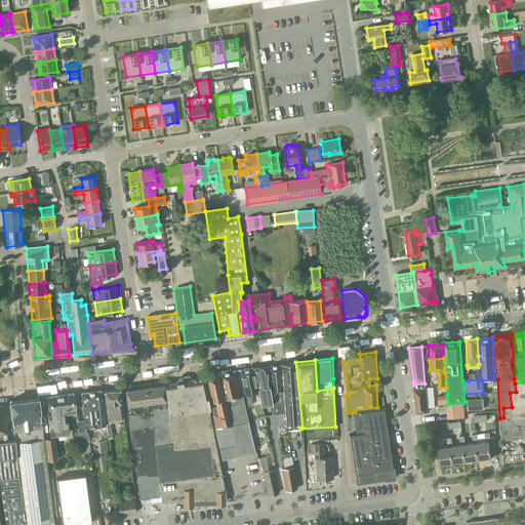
[(300,428),(303,428),(295,362),(281,364),(286,429),(300,428)]
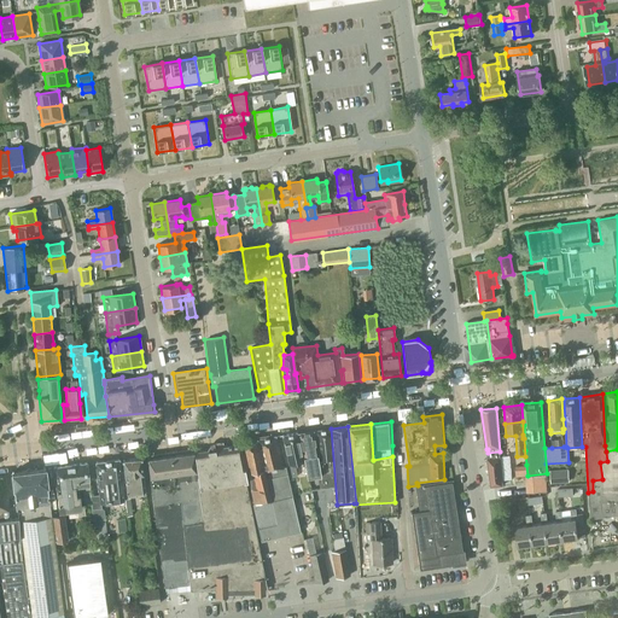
[(333,467),(333,466),(332,458),(331,429),(314,430),(319,460),(320,467),(321,479),(322,488),(334,488),(334,478),(334,471),(331,472),(330,467),(333,467)]
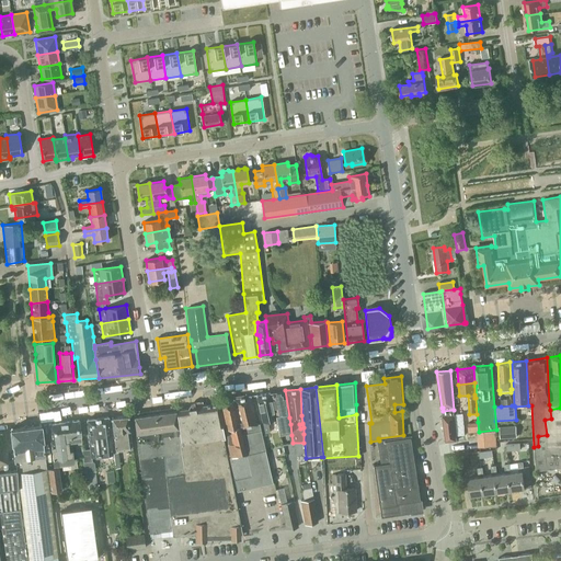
[(275,415),(278,428),(278,434),(290,432),(288,413),(285,390),(271,392),(275,415)]
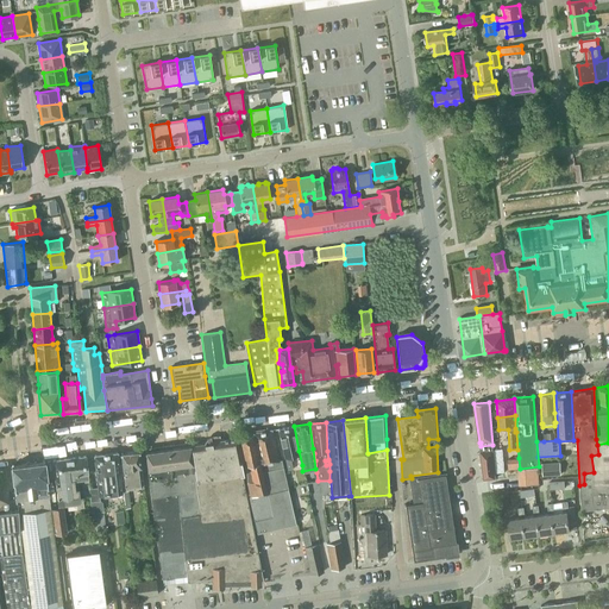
[(290,457),(300,454),(293,426),(277,428),(284,458),(288,470),(293,470),(290,457)]
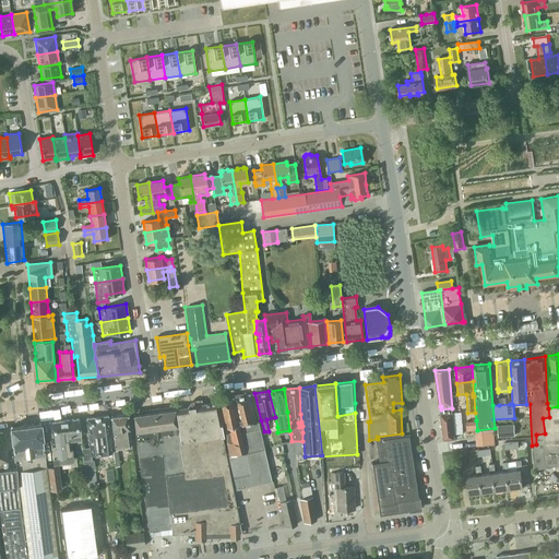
[(272,482),(269,465),(259,423),(257,423),(249,393),(233,396),(218,400),(225,430),(226,430),(226,442),(229,455),(228,456),(236,489),(272,482)]
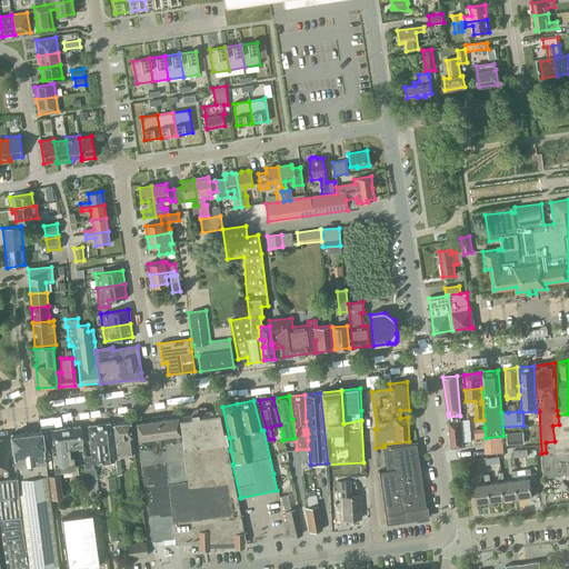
[(186,467),(229,458),(226,442),(228,442),(220,408),(206,410),(206,411),(178,415),(178,416),(181,442),(186,467)]
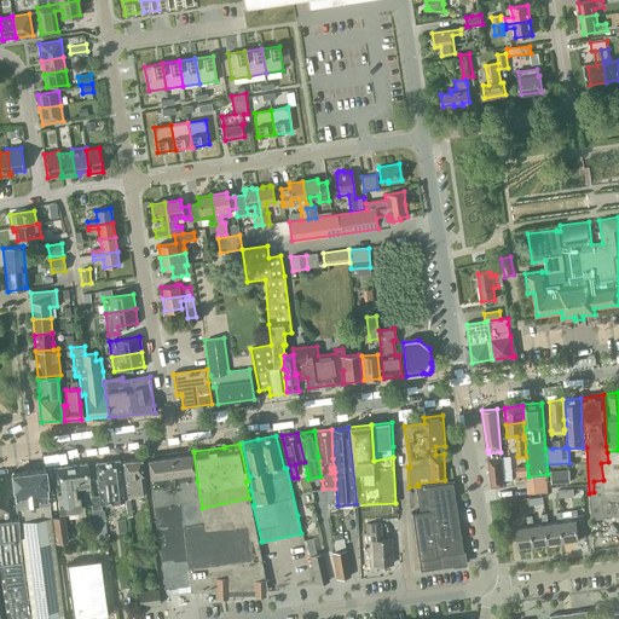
[(618,450),(607,452),(608,462),(601,463),(603,480),(594,481),(594,492),(589,493),(591,519),(618,515),(618,450)]
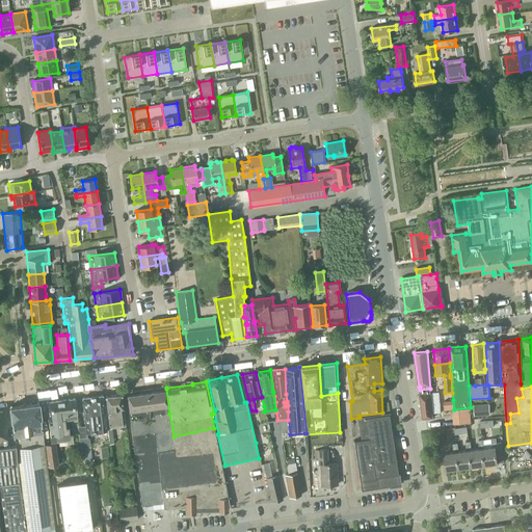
[(174,436),(169,414),(166,389),(127,394),(138,481),(150,480),(149,471),(148,468),(159,467),(157,452),(175,449),(174,436)]
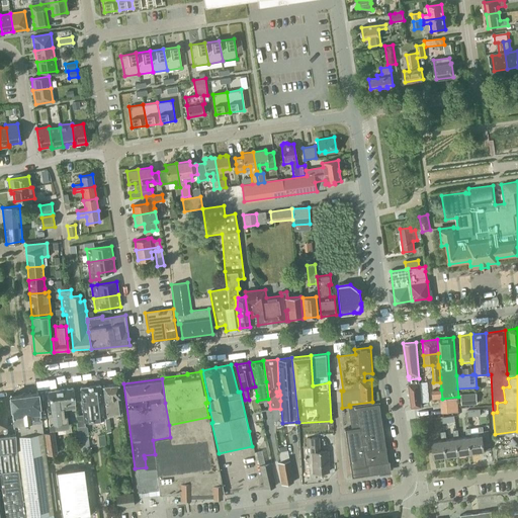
[(412,408),(422,407),(422,401),(419,378),(409,379),(410,382),(409,382),(412,408)]
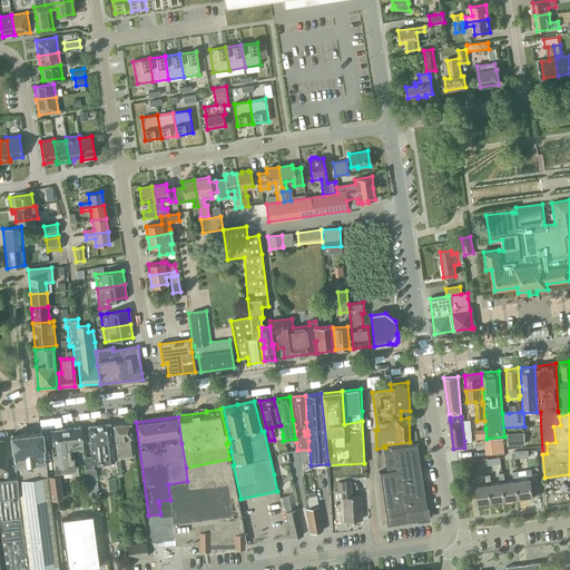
[(112,444),(115,459),(135,457),(130,422),(112,423),(116,444),(112,444)]
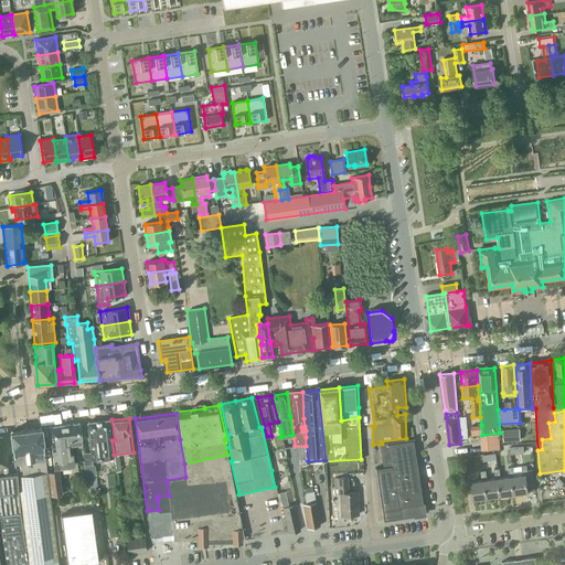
[(87,476),(96,475),(95,466),(93,465),(93,460),(114,457),(114,455),(112,440),(109,419),(87,422),(91,452),(83,454),(82,454),(83,459),(85,476),(87,476)]
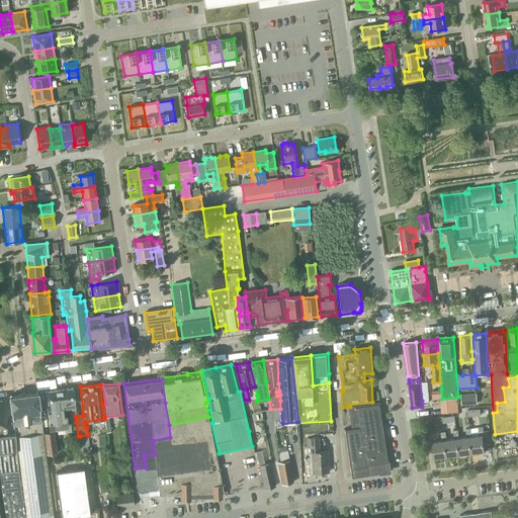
[(75,416),(76,416),(73,387),(45,392),(49,425),(49,428),(65,427),(66,432),(72,431),(70,423),(68,424),(68,421),(67,415),(64,415),(64,410),(70,410),(71,421),(76,421),(75,416)]
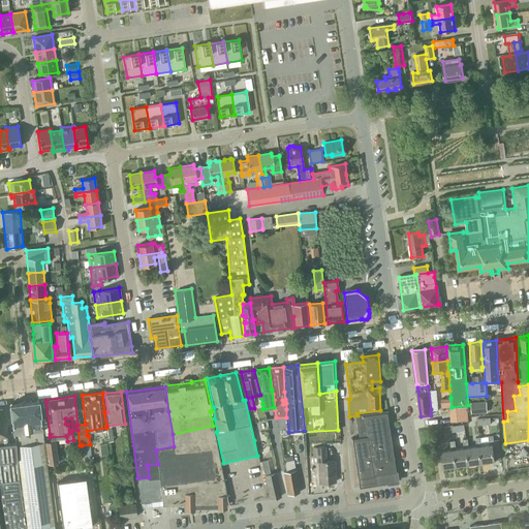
[(442,408),(452,407),(450,398),(441,399),(442,408)]
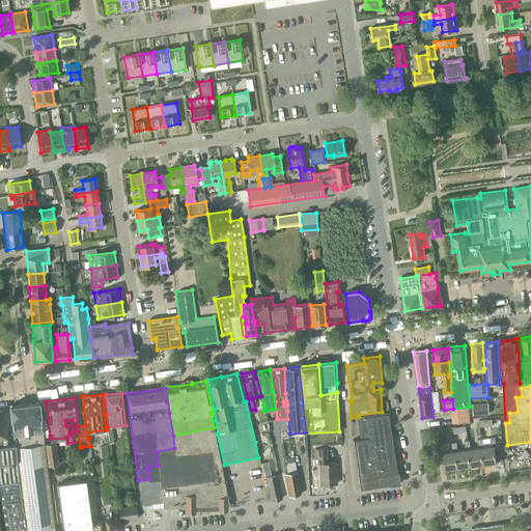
[(55,527),(38,402),(9,406),(14,435),(15,435),(16,444),(7,445),(0,446),(0,506),(3,530),(25,530),(26,530),(55,527)]
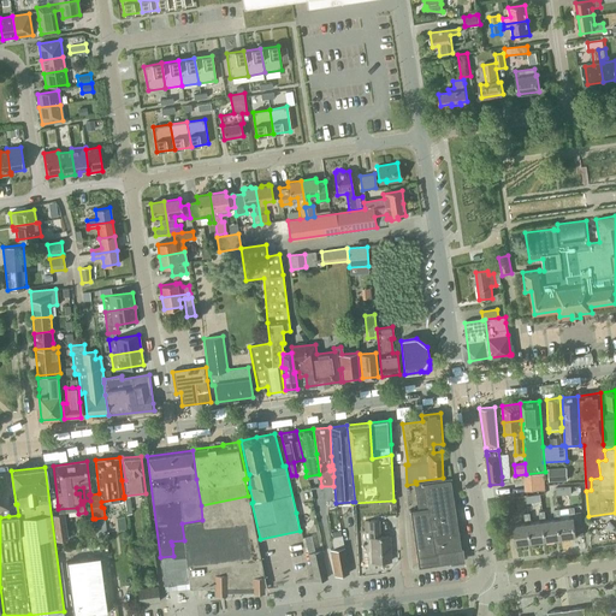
[(568,480),(567,468),(548,469),(549,481),(568,480)]
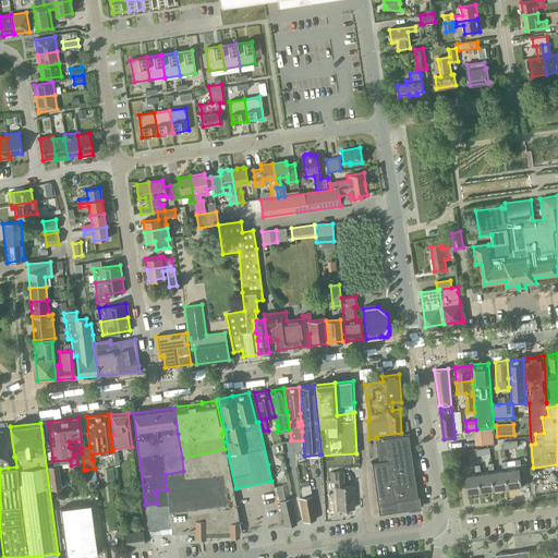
[(417,500),(409,434),(377,438),(379,460),(372,461),(378,513),(411,509),(417,500)]
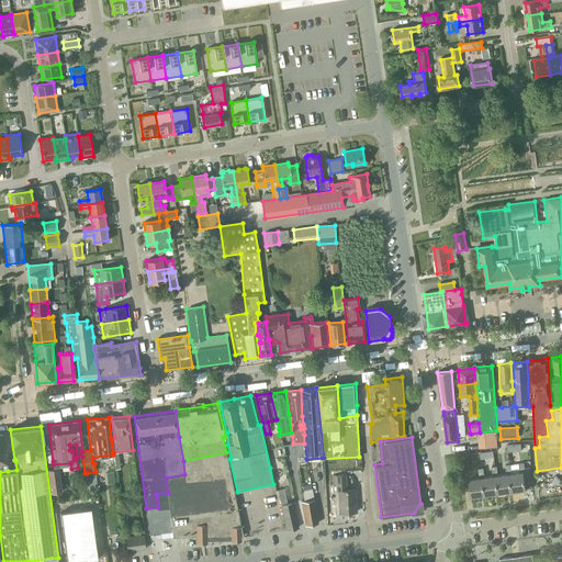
[(170,506),(171,531),(172,531),(172,537),(243,536),(226,452),(183,461),(184,474),(166,478),(168,493),(170,506)]
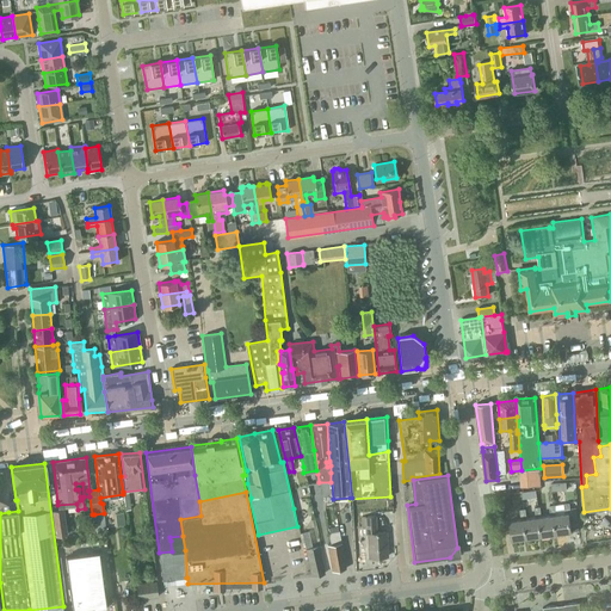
[(511,508),(510,494),(501,495),(503,510),(511,508)]
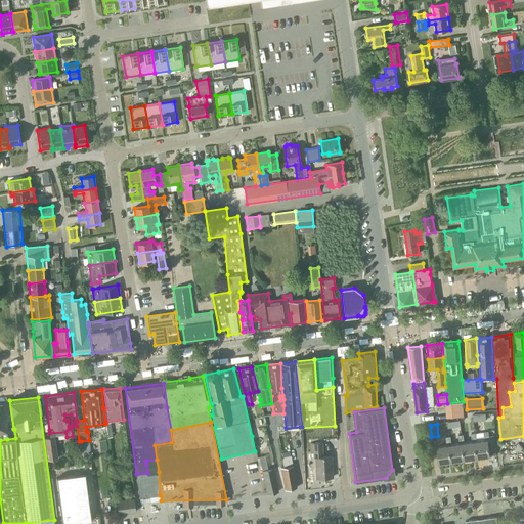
[(489,440),(489,437),(488,431),(483,432),(484,440),(477,441),(475,442),(477,457),(490,455),(489,452),(488,445),(488,440),(489,440)]
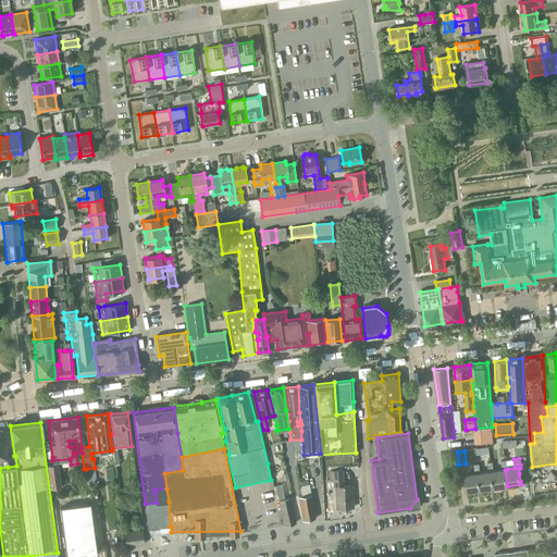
[(505,470),(507,469),(506,460),(500,461),(502,470),(493,471),(492,471),(494,489),(507,486),(505,470)]
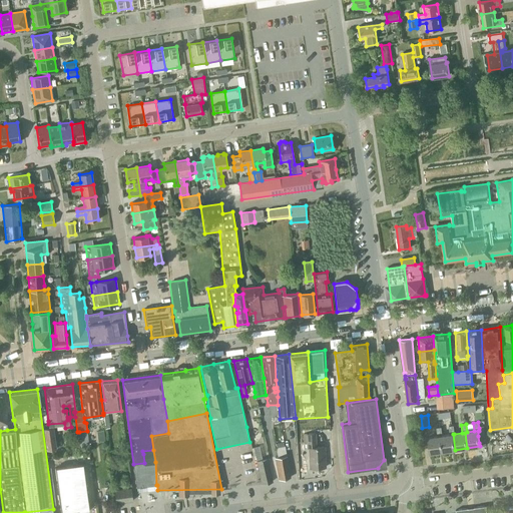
[(453,434),(454,434),(453,426),(449,426),(450,435),(442,436),(440,436),(442,452),(455,450),(453,434)]
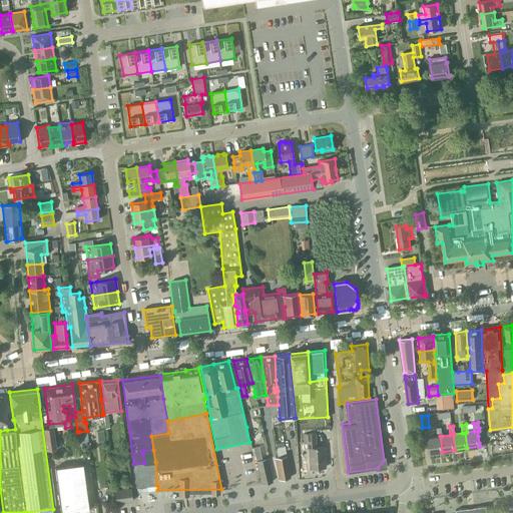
[(478,436),(479,443),(486,442),(484,427),(484,426),(479,427),(479,428),(479,431),(478,431),(478,436)]
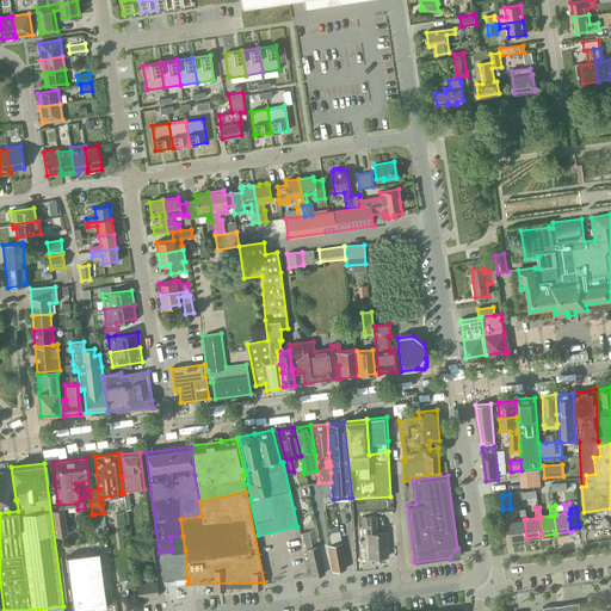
[(55,536),(67,534),(63,508),(51,510),(55,536)]
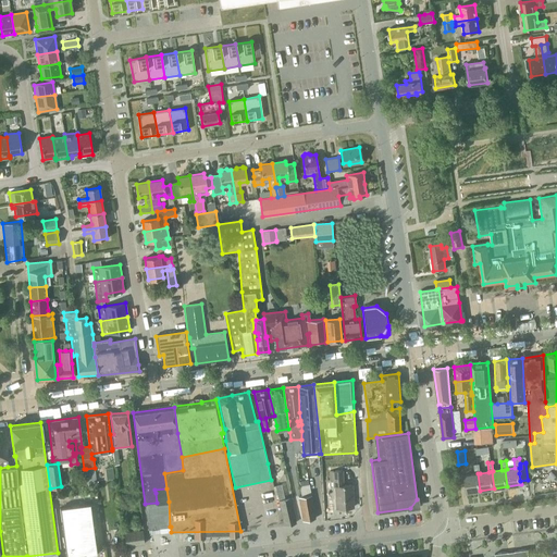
[(478,473),(480,473),(479,465),(473,465),(475,473),(465,475),(467,492),(480,491),(478,473)]
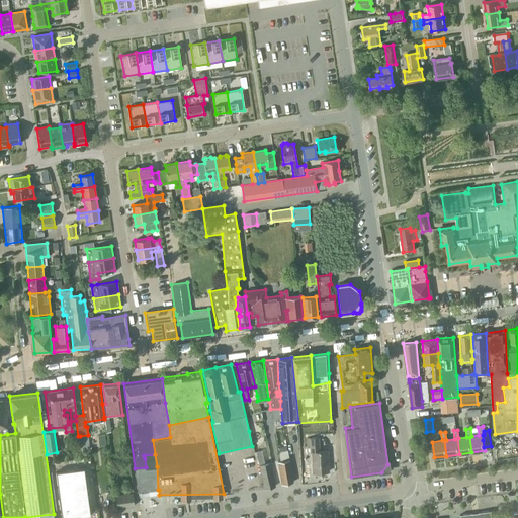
[(106,445),(105,434),(98,435),(99,446),(106,445)]
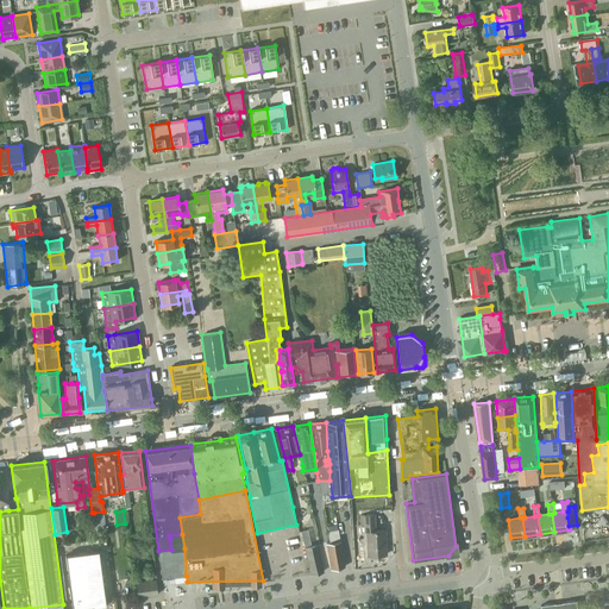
[(104,512),(94,513),(96,535),(106,534),(104,512)]
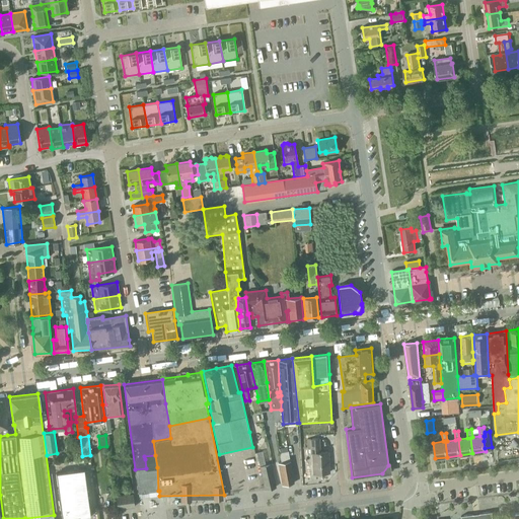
[(319,452),(319,447),(319,438),(306,439),(307,448),(310,448),(310,453),(312,453),(313,473),(328,472),(327,452),(319,452)]
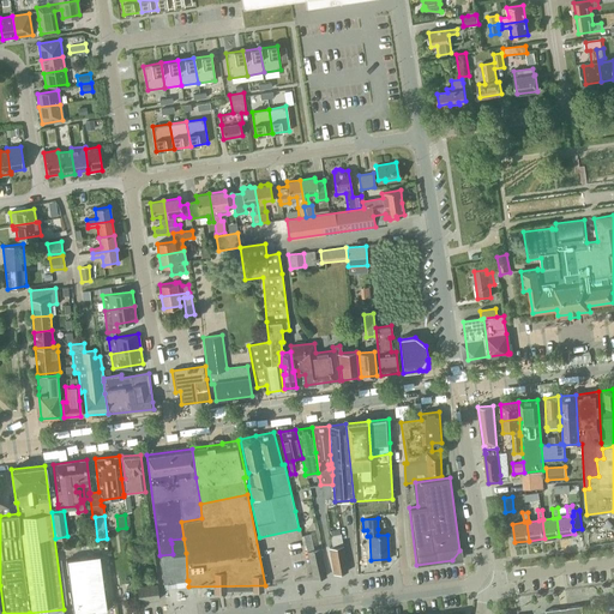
[(306,549),(309,565),(313,579),(326,576),(320,549),(314,551),(311,534),(301,536),(304,551),(306,549)]
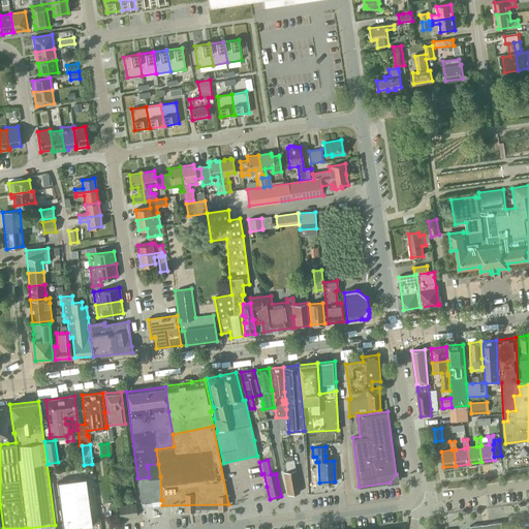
[(287,494),(299,492),(294,460),(285,461),(286,471),(284,472),(287,494)]
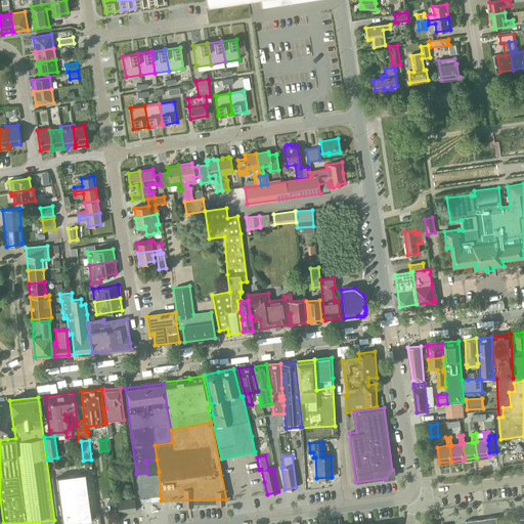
[(160,495),(159,472),(157,460),(145,461),(146,464),(147,473),(136,474),(139,497),(160,495)]
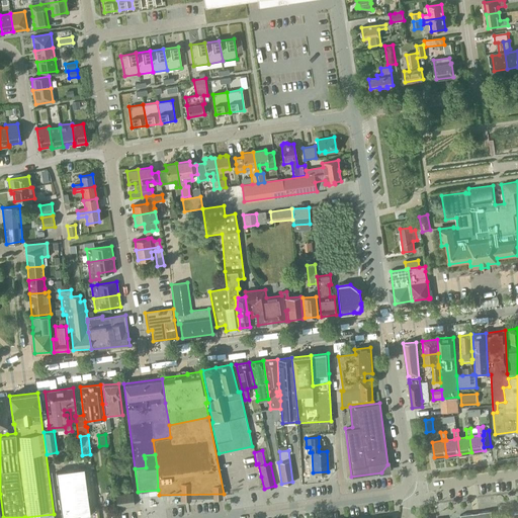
[(56,471),(61,517),(66,517),(90,515),(84,468),(56,471)]
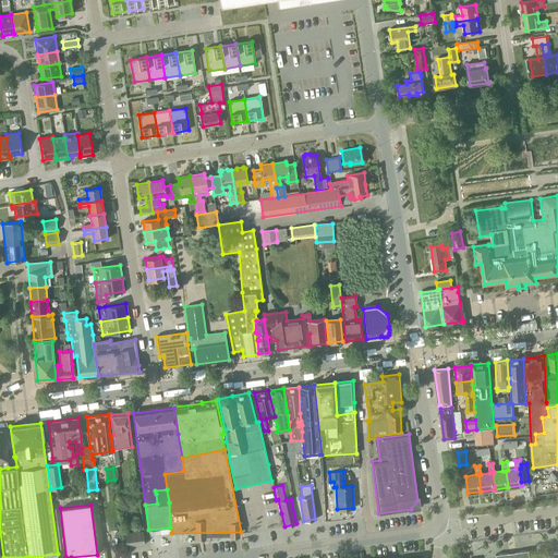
[(124,534),(125,547),(144,545),(143,532),(124,534)]
